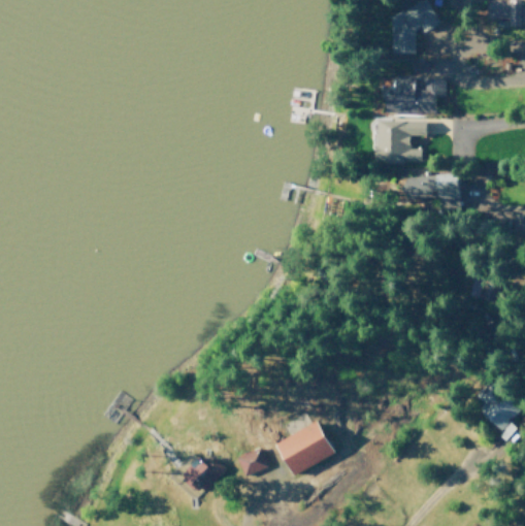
[(426,0),(420,0),(391,18),(401,56),(416,56),(416,32),(421,29),(425,35),(443,25),(426,0)]
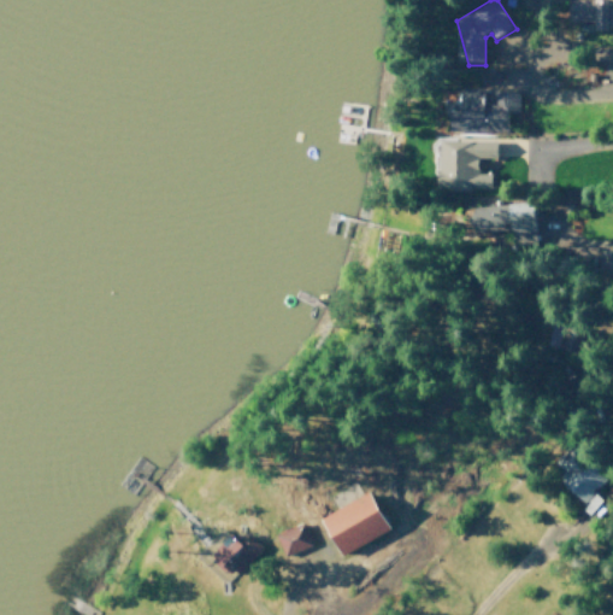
[(563,0),(563,31),(608,31),(608,0),(563,0)]
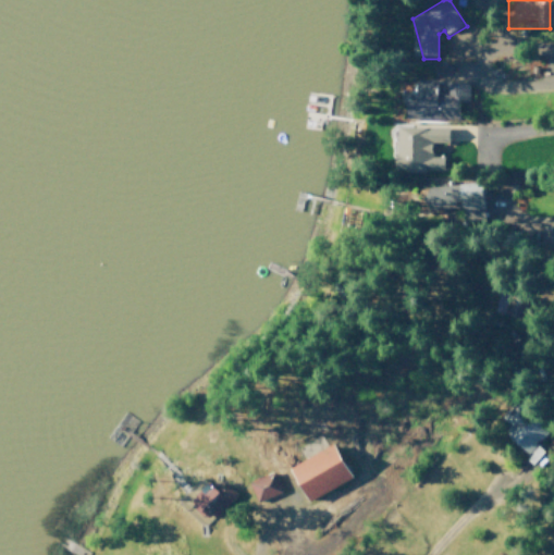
[(405,105),(405,120),(458,120),(457,102),(470,102),(470,83),(443,84),(443,96),(435,97),(435,83),(420,83),(420,105),(405,105)]
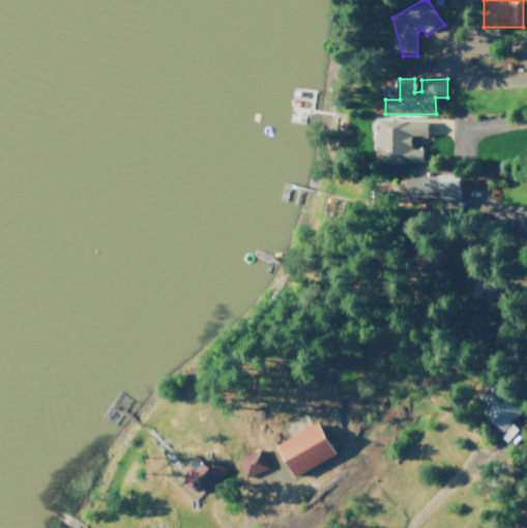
[(385,124),(386,150),(376,150),(377,171),(432,170),(432,155),(408,155),(408,140),(428,139),(427,123),(385,124)]
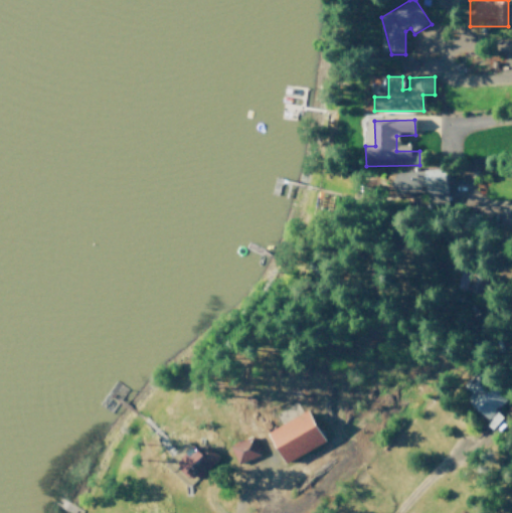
[(401,172),(404,201),(446,196),(443,168),(401,172)]
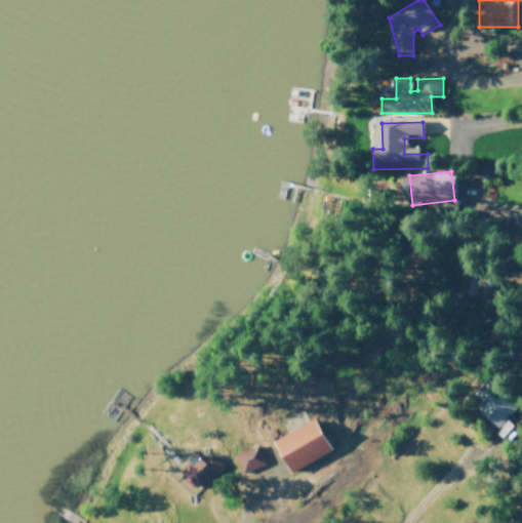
[(469,277),(466,302),(499,306),(503,281),(469,277)]
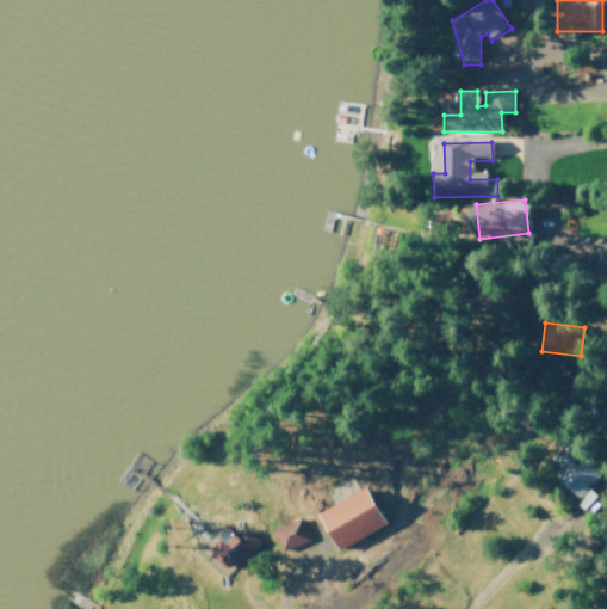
[(557,442),(547,455),(568,471),(558,484),(581,502),(570,508),(584,518),(604,494),(593,485),(606,467),(606,460),(582,441),(573,454),(557,442)]
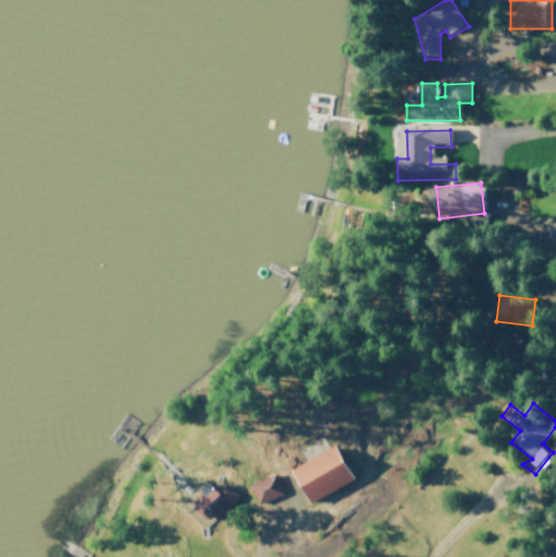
[(290,472),(308,499),(351,472),(332,445),(290,472)]
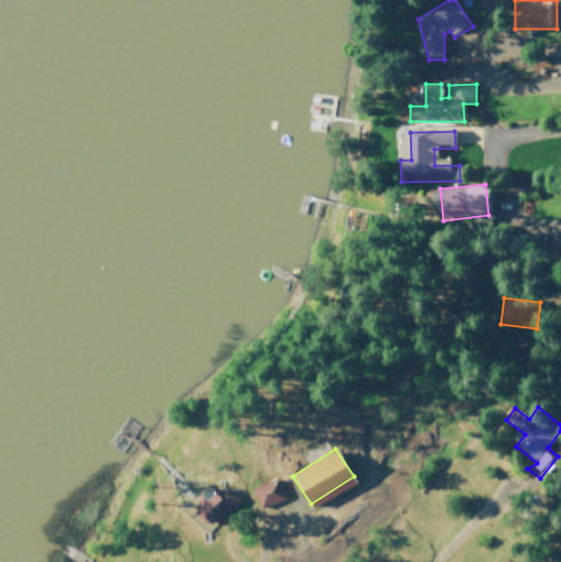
[(258,488),(267,506),(290,495),(282,477),(258,488)]
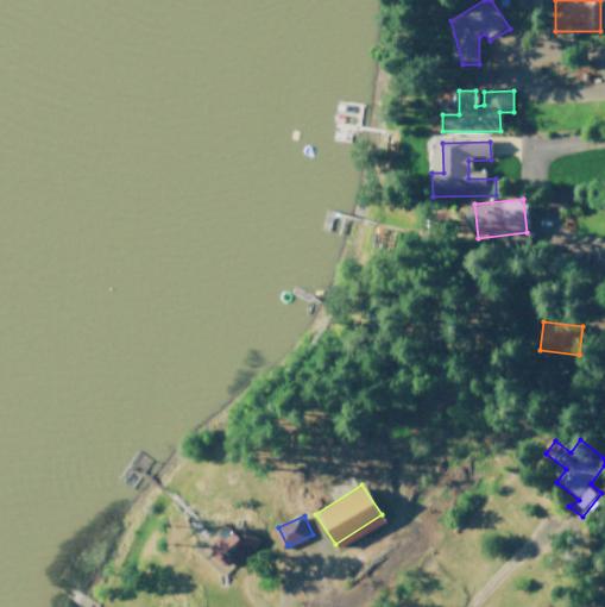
[(234,526),(214,550),(237,570),(266,538),(250,524),(243,533),(234,526)]
